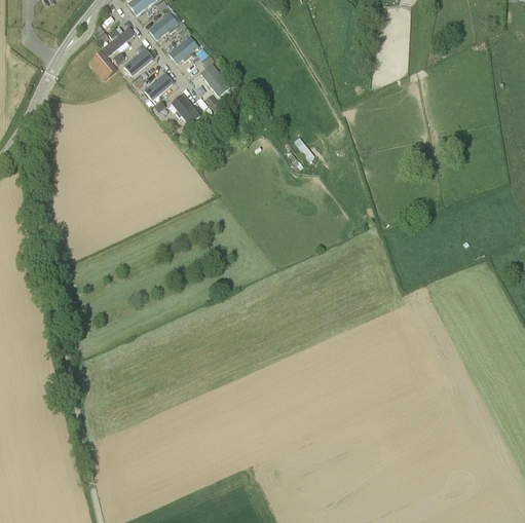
[(129,0),(145,19),(152,13),(141,0),(129,0)]
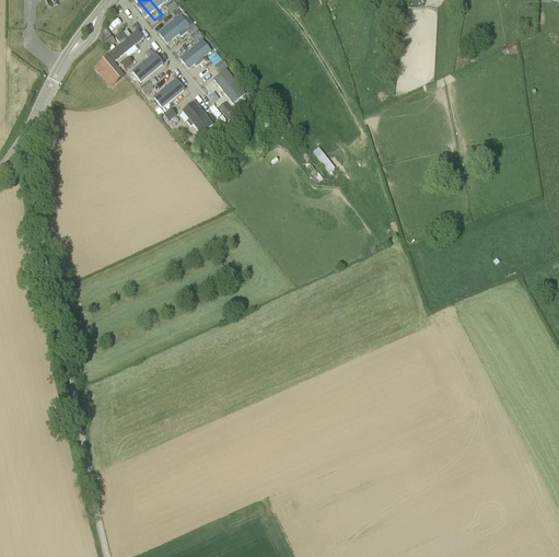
[(170,0),(164,4),(169,10),(176,4),(173,0),(170,0)]
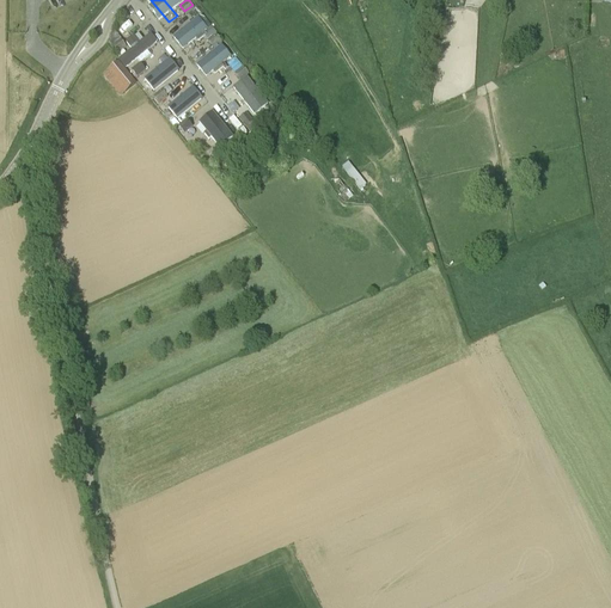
[(172,35),(183,47),(208,25),(197,13),(172,35)]
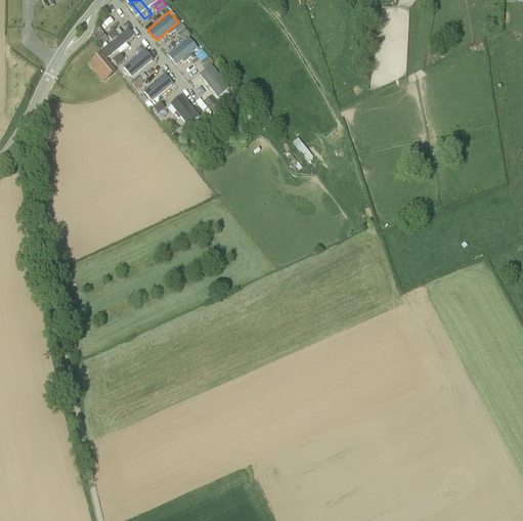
[(102,43),(106,48),(127,32),(119,22),(105,34),(109,38),(102,43)]
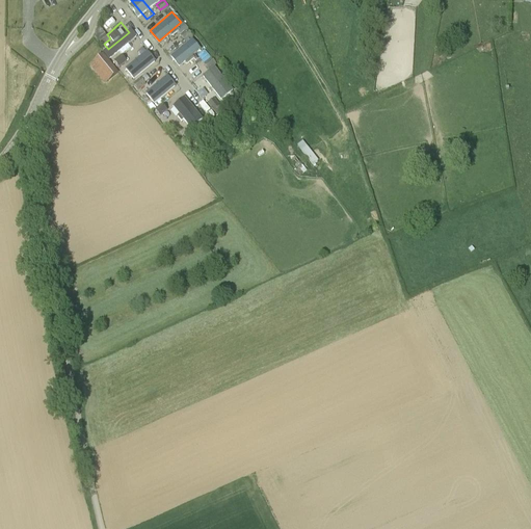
[(186,27),(179,33),(184,38),(191,33),(186,27)]
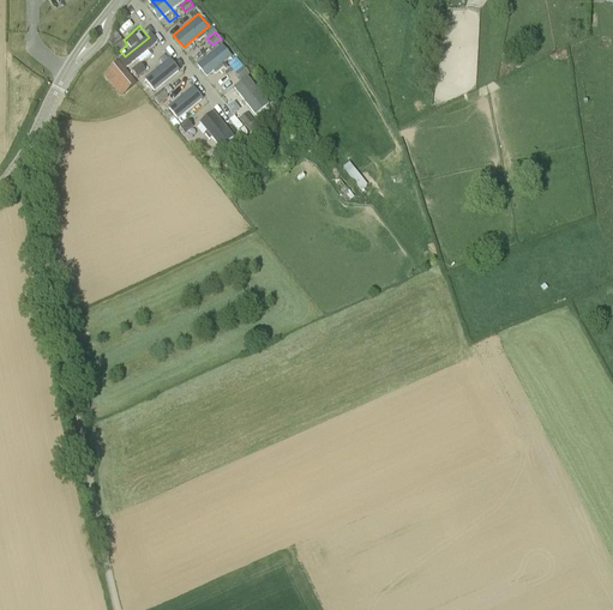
[(116,52),(125,44),(120,37),(112,44),(116,52)]
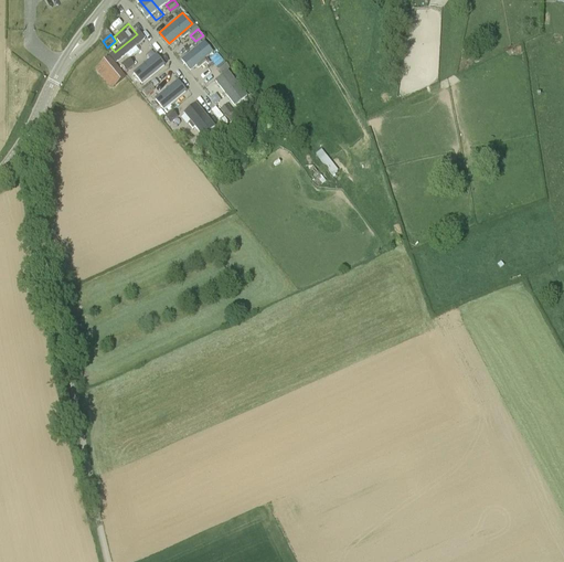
[(108,55),(98,64),(114,83),(124,74),(108,55)]
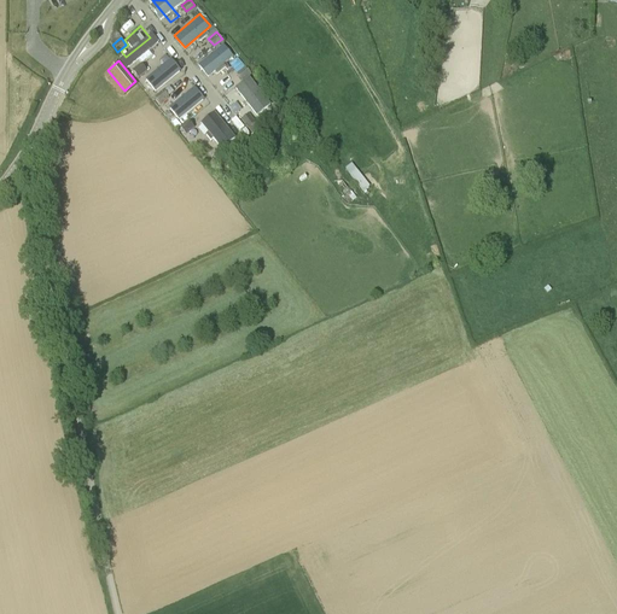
[(216,60),(215,62),(208,68),(211,72),(221,65),(217,60),(216,60)]
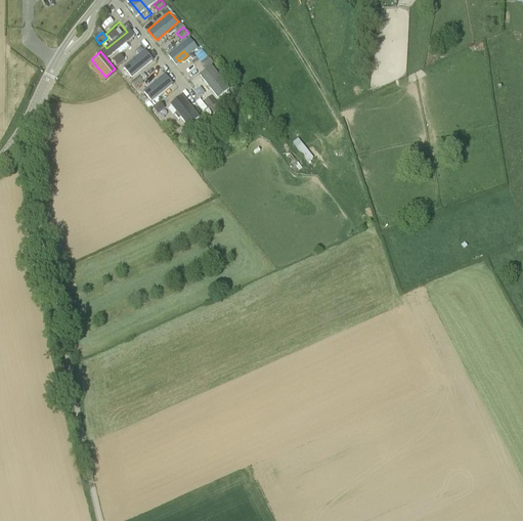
[(119,52),(112,58),(116,63),(123,57),(119,52)]
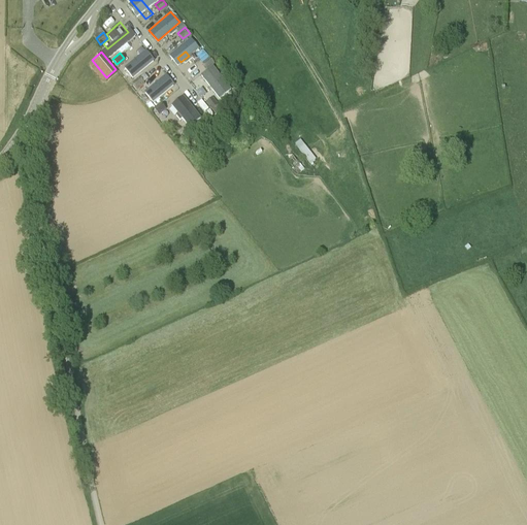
[(131,79),(147,66),(156,60),(151,54),(126,73),(131,79)]
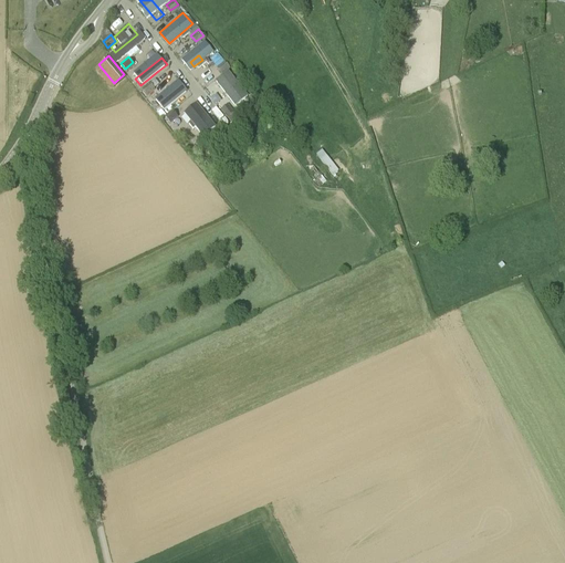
[(223,60),(216,66),(221,72),(229,66),(223,60)]
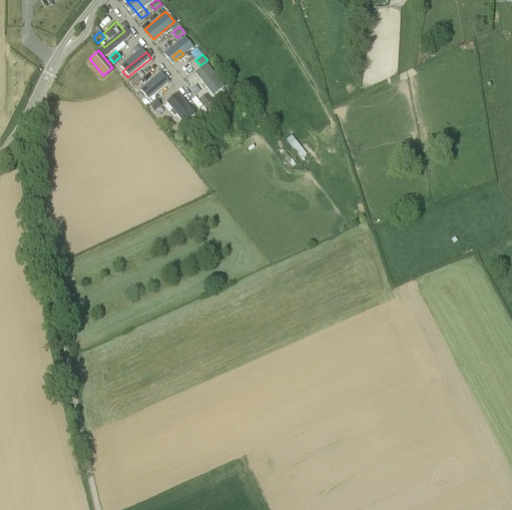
[(133,85),(138,91),(161,72),(154,63),(138,75),(141,79),(133,85)]
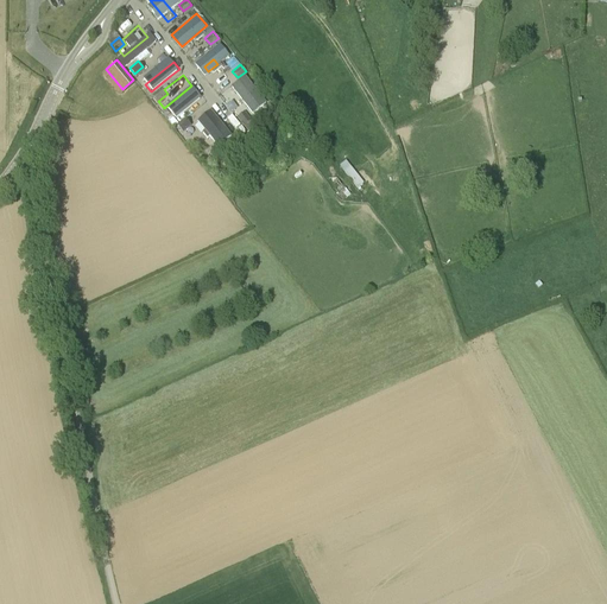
[(229,86),(231,86),(250,112),(264,101),(244,75),(229,86)]
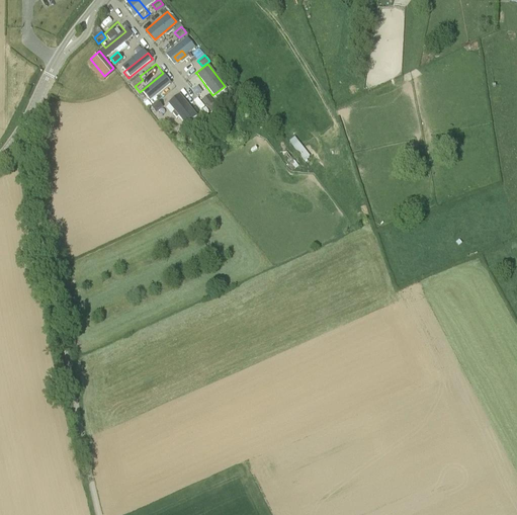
[(136,74),(128,80),(134,85),(141,79),(136,74)]
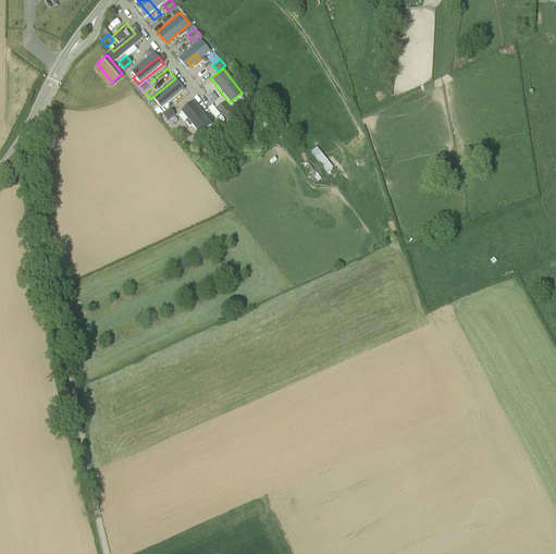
[(210,115),(194,98),(182,105),(174,118),(187,134),(210,115)]
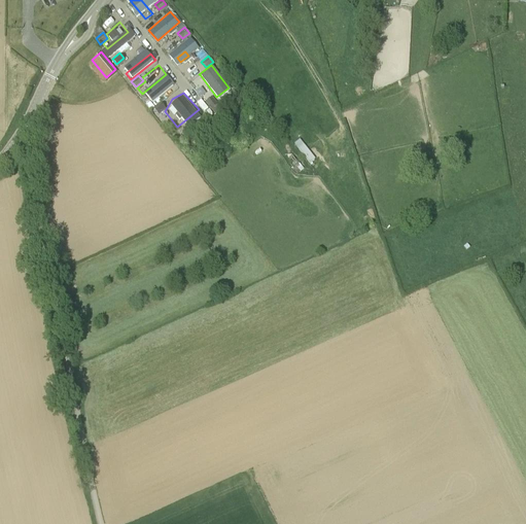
[(205,100),(211,108),(216,103),(210,96),(205,100)]
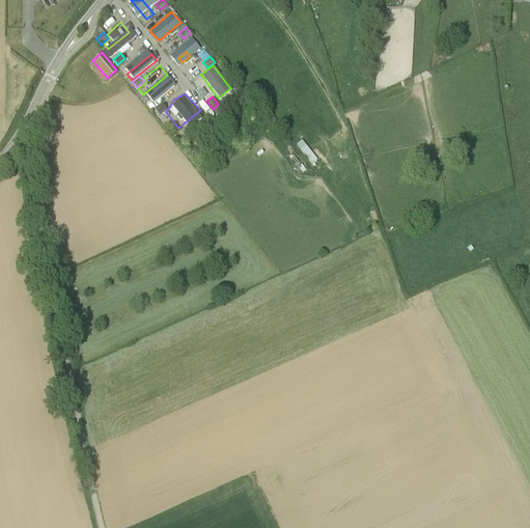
[(161,102),(154,108),(159,113),(166,107),(161,102)]
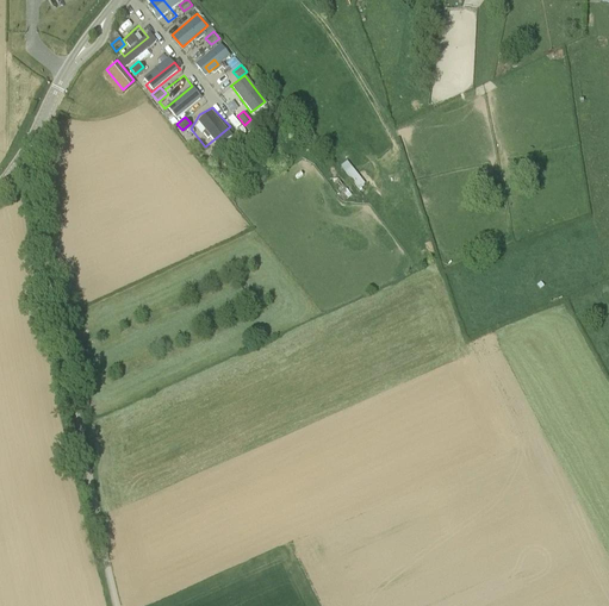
[(359,187),(365,181),(353,164),(346,169),(359,187)]
